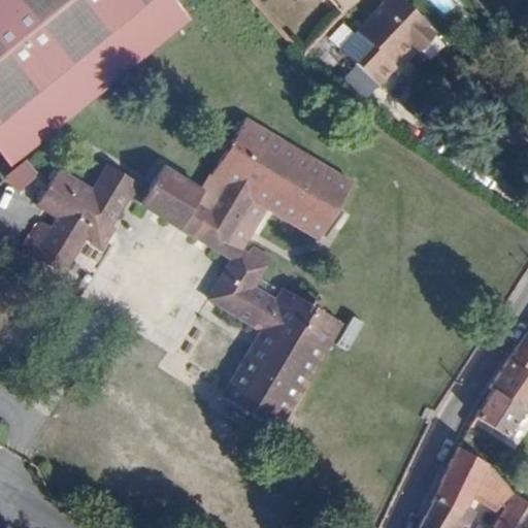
[(189,21),(172,0),(0,0),(0,156),(9,168),(189,21)]
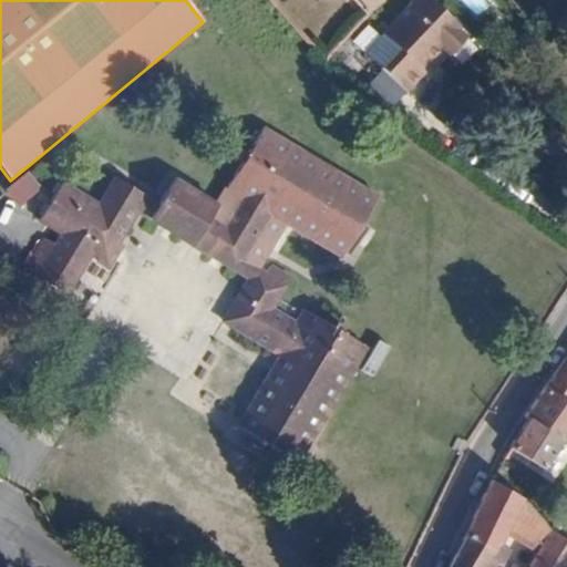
[(354,0),(367,13),(378,0),(354,0)]
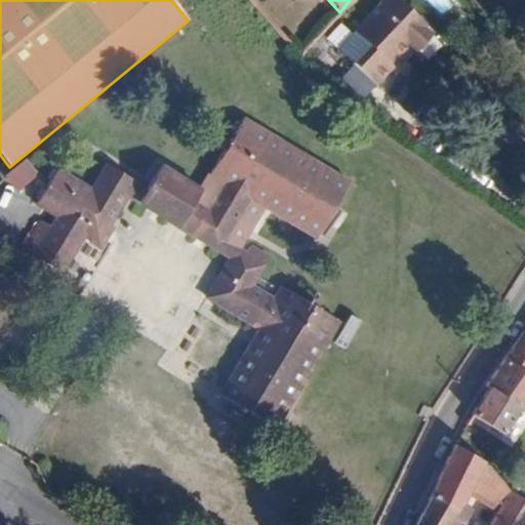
[(399,0),(377,0),(351,29),(366,43),(350,59),(371,82),(389,65),(386,61),(406,41),(408,42),(422,27),(420,26),(422,23),(399,0)]
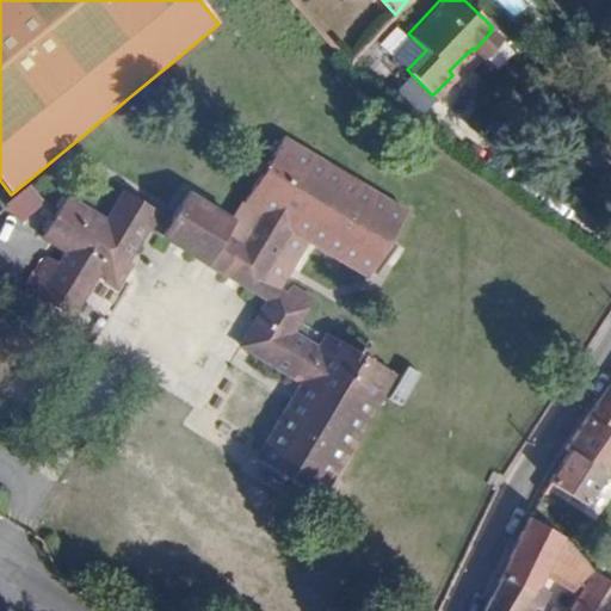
[(498,37),(492,31),(475,49),(480,55),(498,37)]
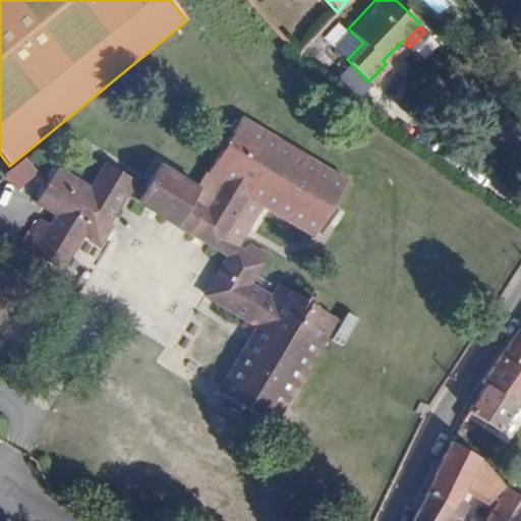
[(363,43),(348,29),(333,46),(347,59),(363,43)]
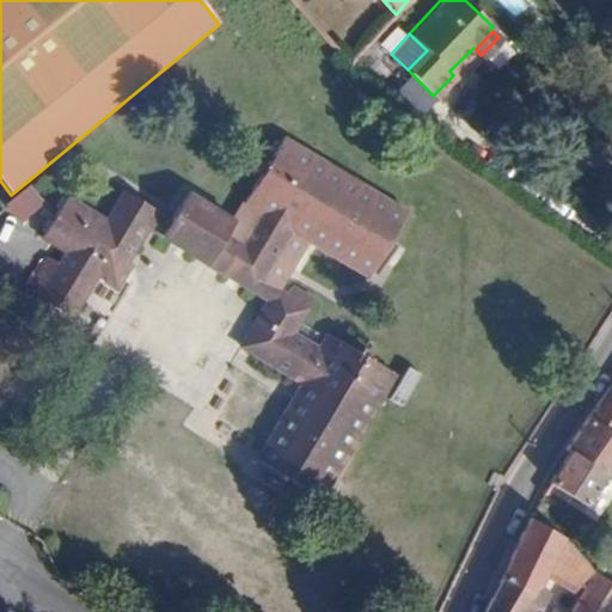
[(188,196),(171,221),(167,227),(262,281),(292,232),(366,277),(369,271),(378,276),(391,255),(383,249),(404,214),(282,140),(243,203),(259,214),(242,242),(227,234),(233,224),(188,196)]
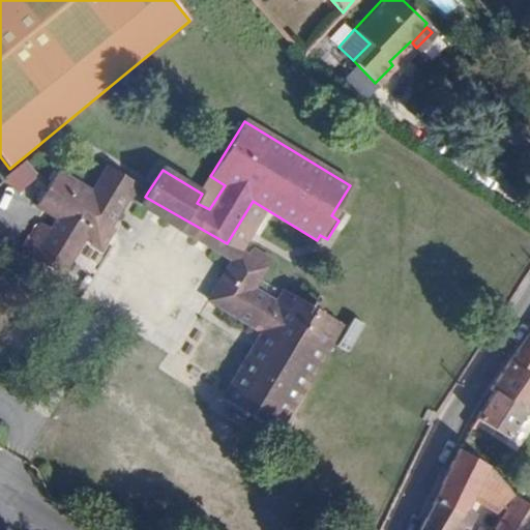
[(24,162),(2,176),(12,192),(34,178),(24,162)]
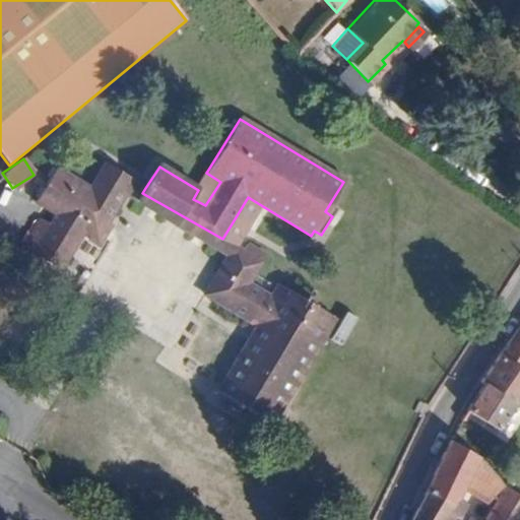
[(41,242),(34,255),(60,271),(84,232),(89,236),(88,240),(99,246),(111,226),(107,223),(125,194),(133,181),(107,165),(90,190),(57,170),(36,203),(57,215),(50,226),(41,221),(31,236),(35,239),(41,242)]
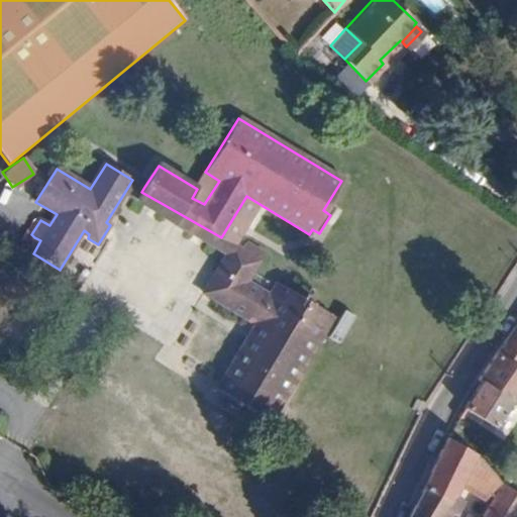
[(132,180),(124,193),(226,253),(203,293),(211,298),(239,250),(221,237),(141,192),(144,187),(132,180)]
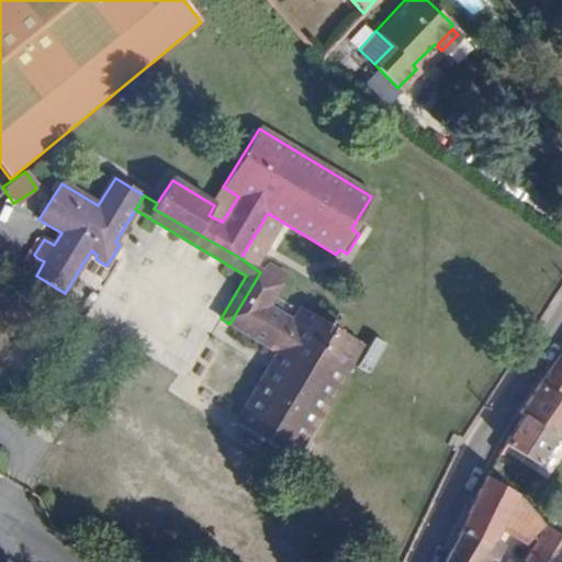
[(29,272),(36,276),(44,261),(37,258),(29,272)]
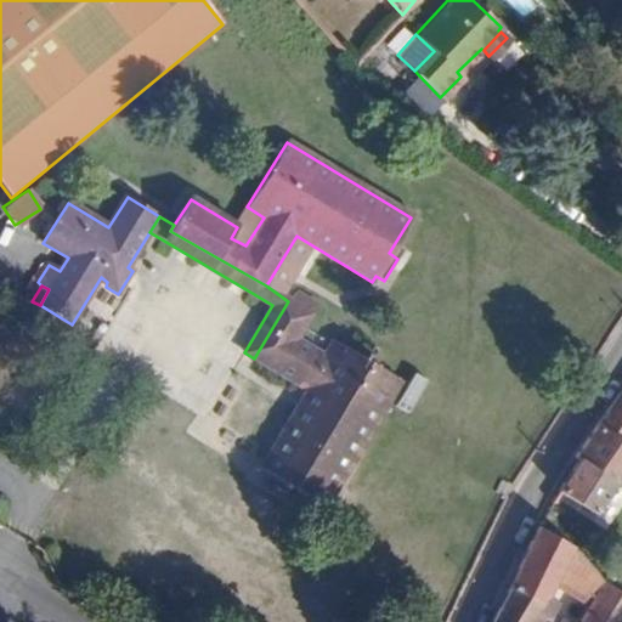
[(288,301),(311,315),(316,306),(294,293),(288,301)]
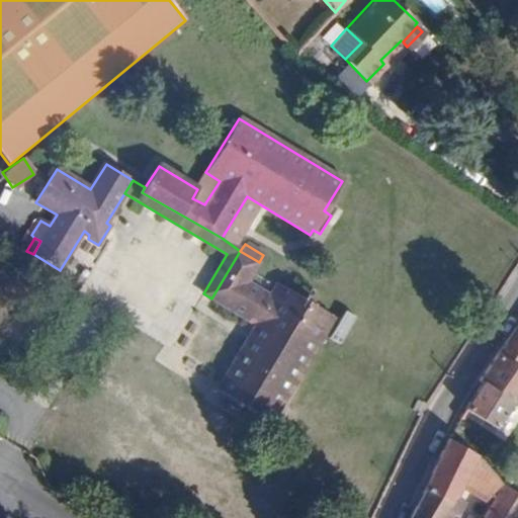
[(240,251),(211,298),(254,325),(214,389),(220,393),(217,399),(236,410),(240,404),(269,421),(331,318),(278,284),(269,298),(246,283),(259,262),(240,251)]
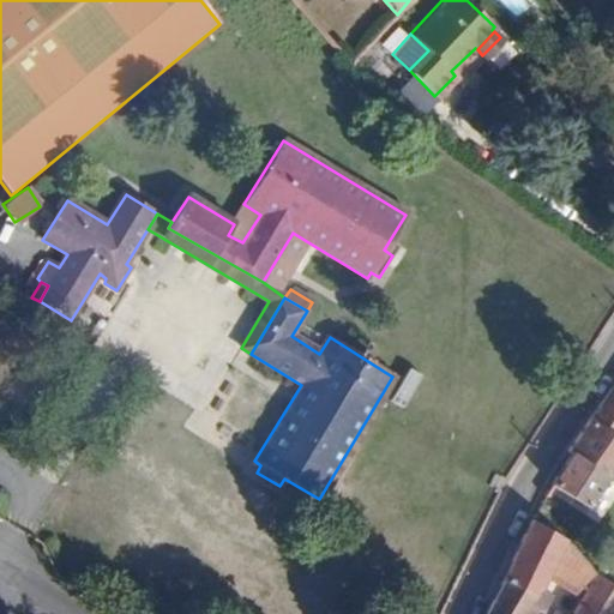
[(600,399),(588,416),(566,449),(570,452),(572,451),(573,451),(608,476),(613,467),(613,389),(609,385),(600,399)]
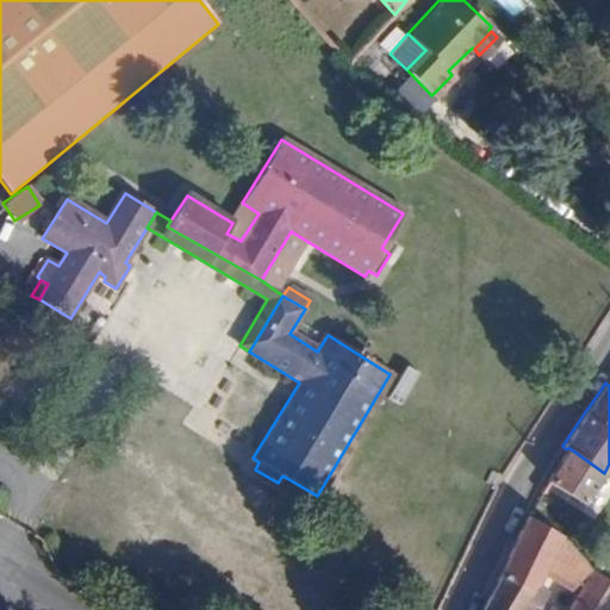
[(582,504),(604,473),(570,448),(568,448),(566,449),(546,479),(582,504)]
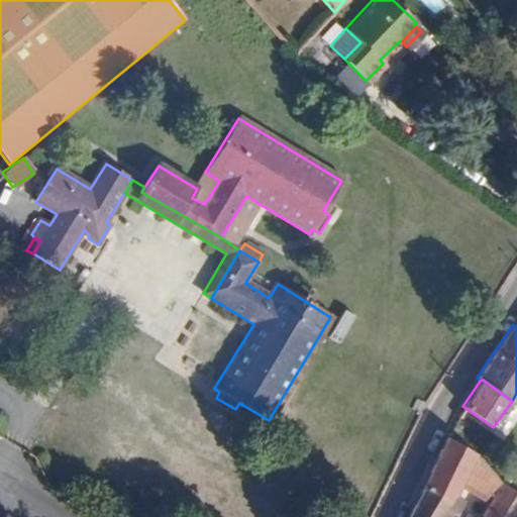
[(420,402),(415,399),(409,407),(414,411),(420,402)]
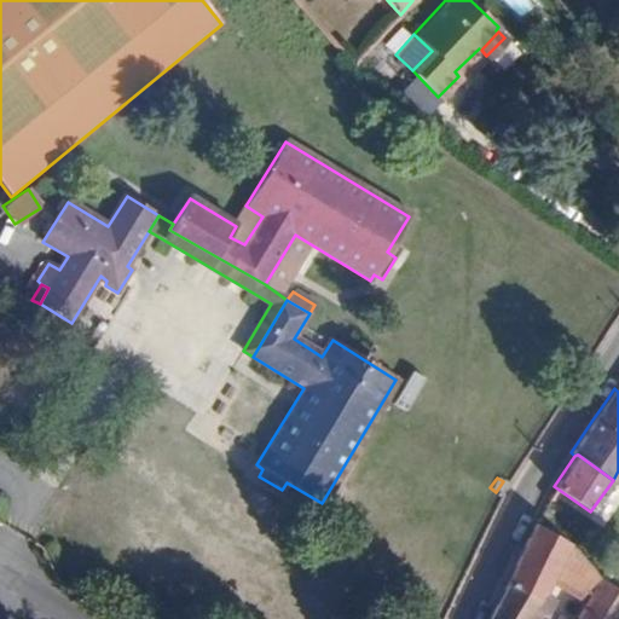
[(568,544),(533,522),(527,536),(525,536),(504,583),(536,602),(548,579),(584,602),(573,618),(615,618),(618,613),(618,591),(605,582),(602,578),(596,572),(586,561),(578,553),(574,548),(568,544)]
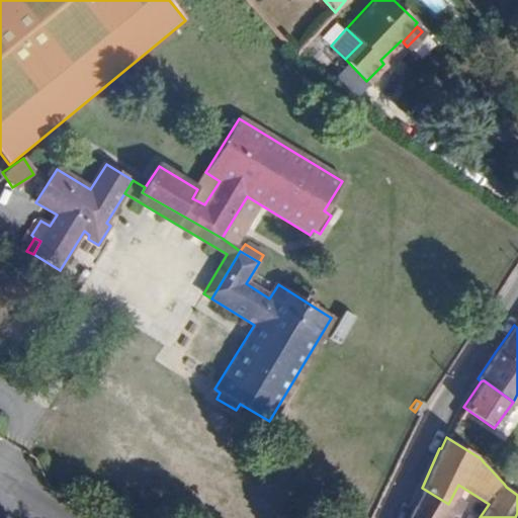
[(440,517),(448,504),(422,488),(418,496),(408,517),(412,517),(440,517)]
